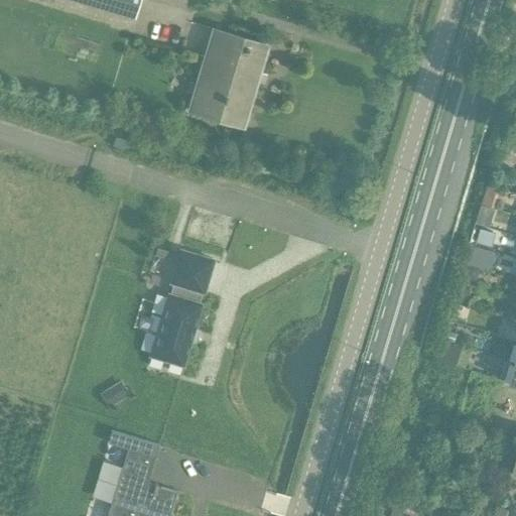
[(73,0),(134,18),(139,0),(73,0)]
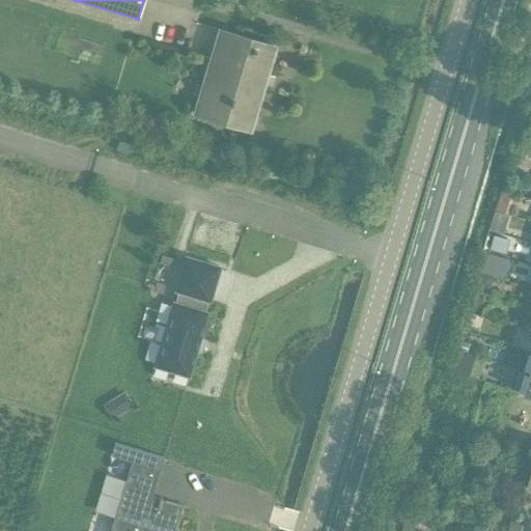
[(249,129),(273,46),(221,29),(196,113),(249,129)]
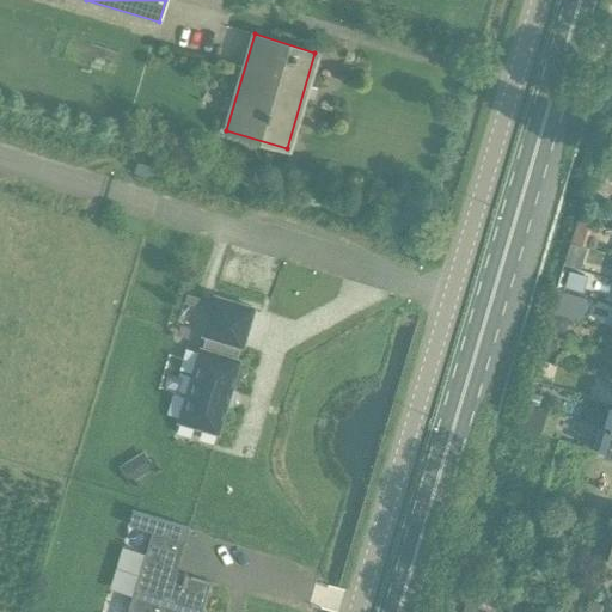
[(576,219),(565,265),(582,269),(593,222),(576,219)]
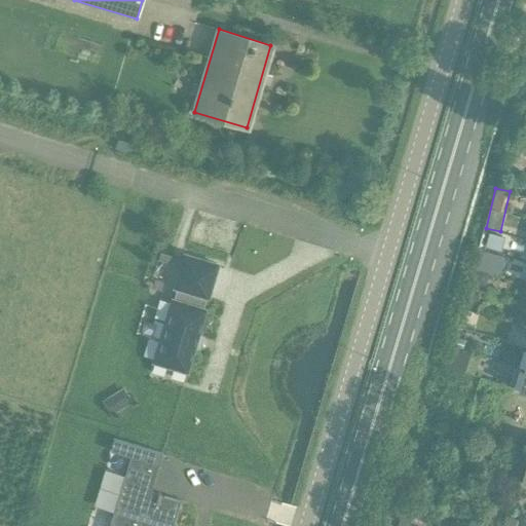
[(490,232),(486,247),(501,251),(505,236),(490,232)]
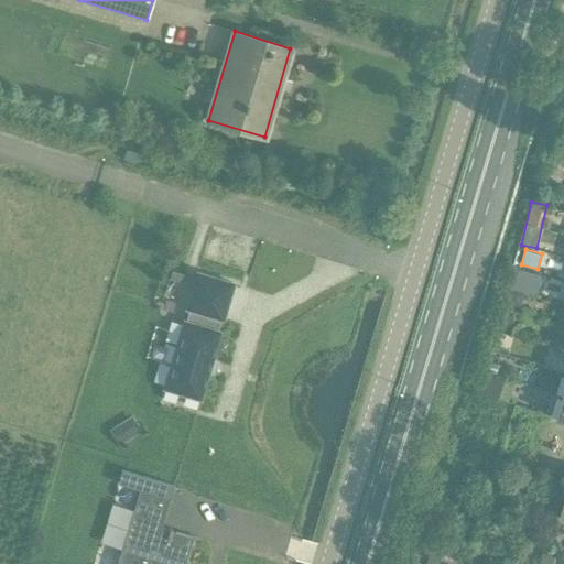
[(522,268),(517,285),(533,290),(539,273),(522,268)]
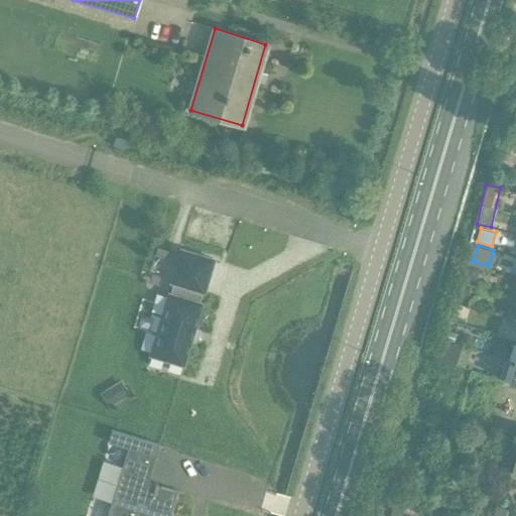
[(182,365),(189,341),(201,303),(199,303),(202,291),(203,292),(213,259),(180,250),(170,282),(172,283),(169,294),(168,294),(150,355),(163,359),(163,360),(169,362),(169,361),(182,365)]
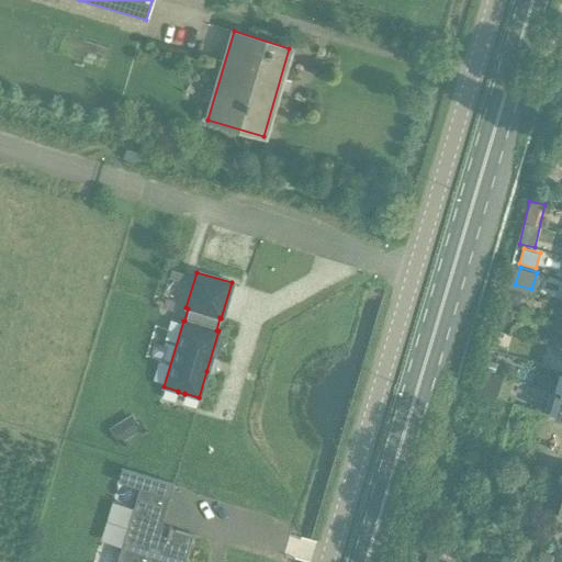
[(513,288),(509,301),(519,303),(523,291),(513,288)]
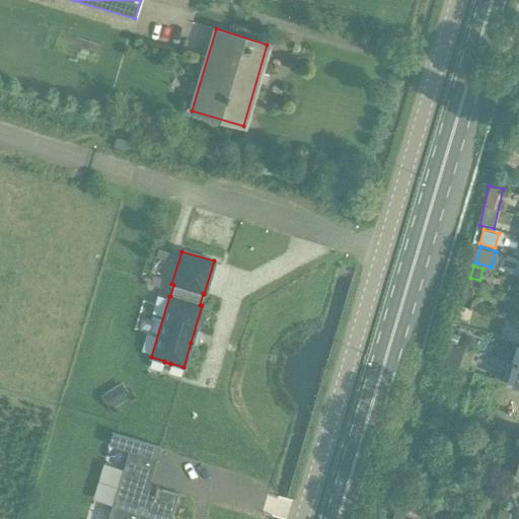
[(465,286),(462,299),(471,302),(474,289),(465,286)]
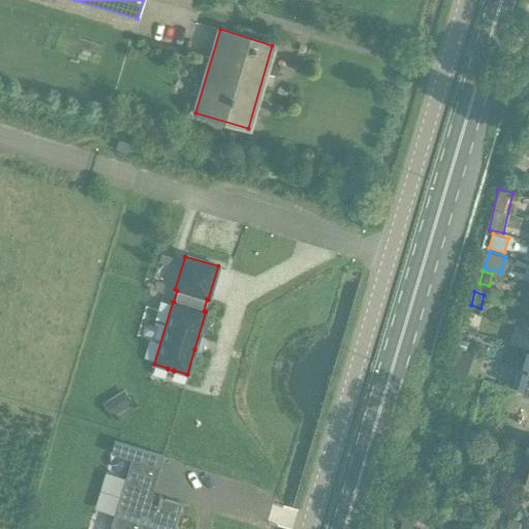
[(458,339),(455,348),(465,351),(468,342),(458,339)]
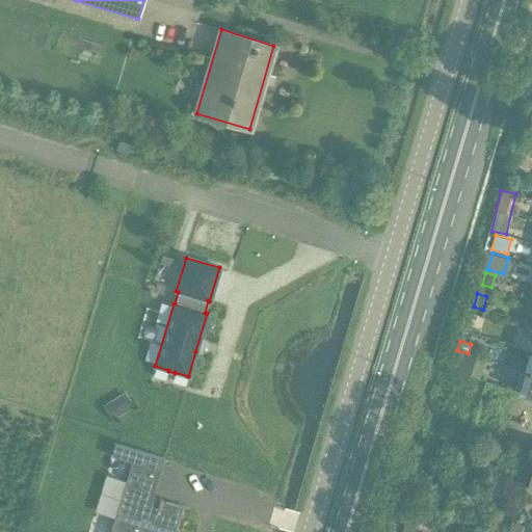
[(132,462),(137,463),(141,451),(114,442),(110,455),(132,462)]
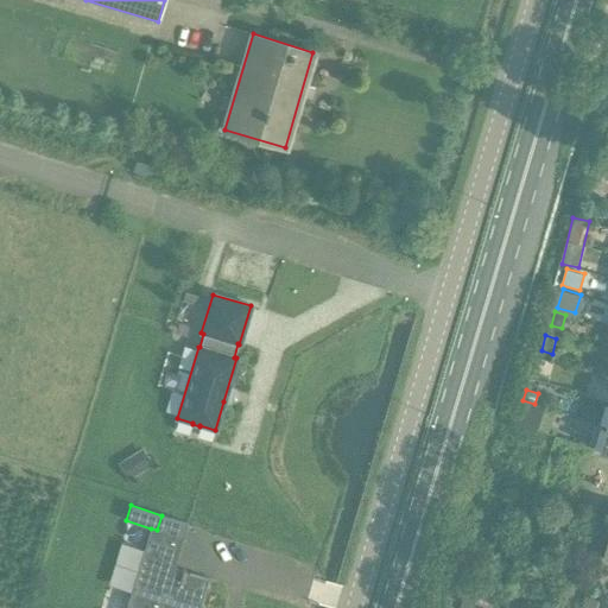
[(151,529),(126,607),(177,607),(178,606),(185,607),(197,607),(207,580),(172,569),(182,538),(151,529)]
